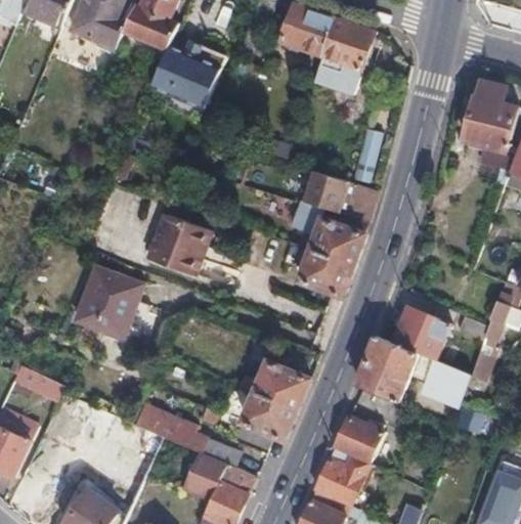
[(24,2),(25,0),(0,0),(0,13),(16,20),(20,10),(24,2)]
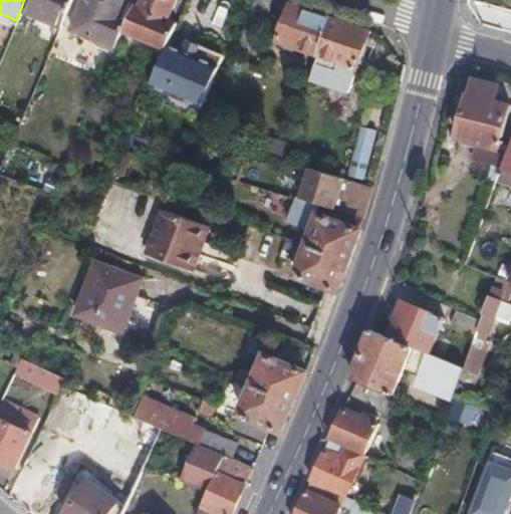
[(24,0),(23,2),(20,10),(60,27),(71,0),(24,0)]
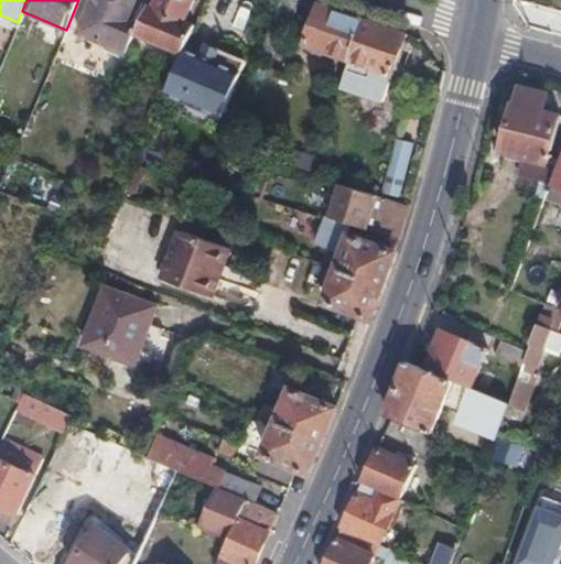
[(92,0),(77,33),(126,53),(135,34),(137,29),(125,25),(133,0),(92,0)]
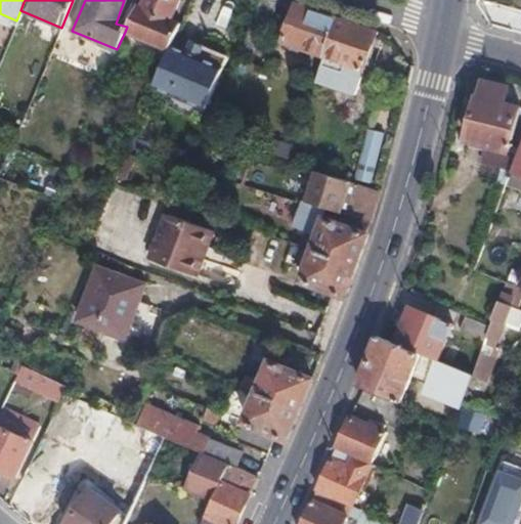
[(127,27),(125,32),(167,50),(169,47),(177,28),(168,24),(176,0),(142,0),(139,10),(134,8),(127,27)]
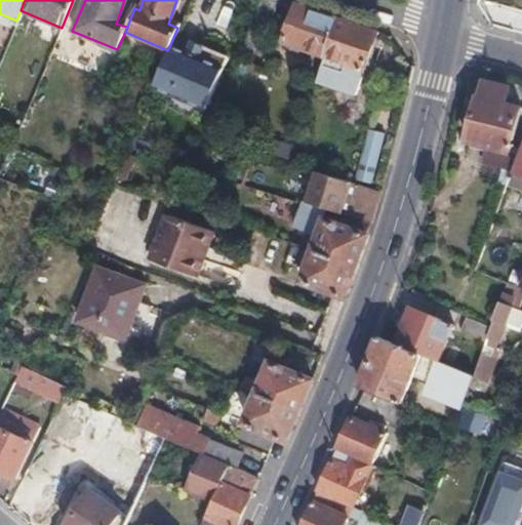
[(277,0),(259,0),(247,37),(261,41),(267,28),(268,28),(277,0)]
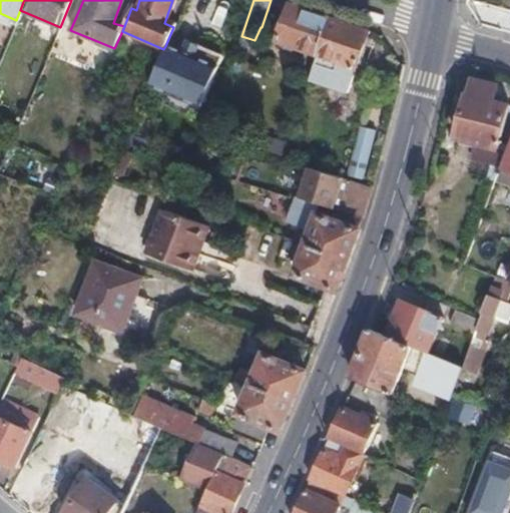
[(278,40),(317,54),(329,18),(289,5),(278,40)]
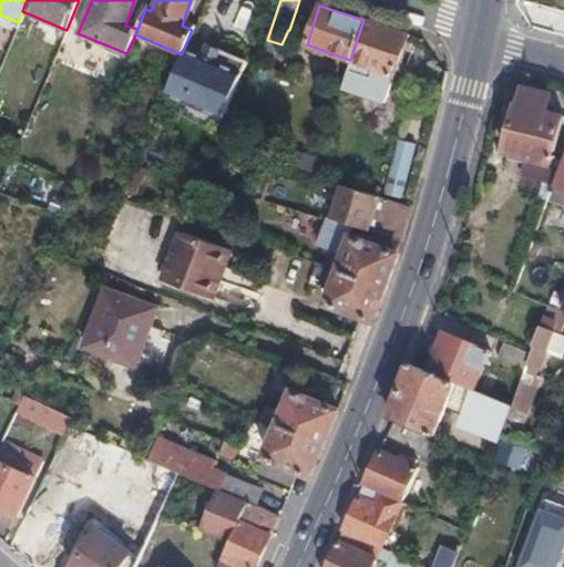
[(363,20),(350,60),(340,89),(385,105),(408,37),(363,20)]
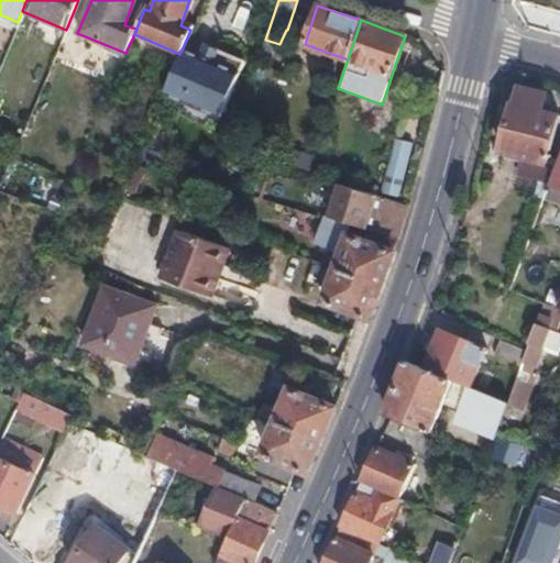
[(182,51),(179,54),(163,92),(219,117),(238,74),(242,63),(213,51),(208,62),(182,51)]
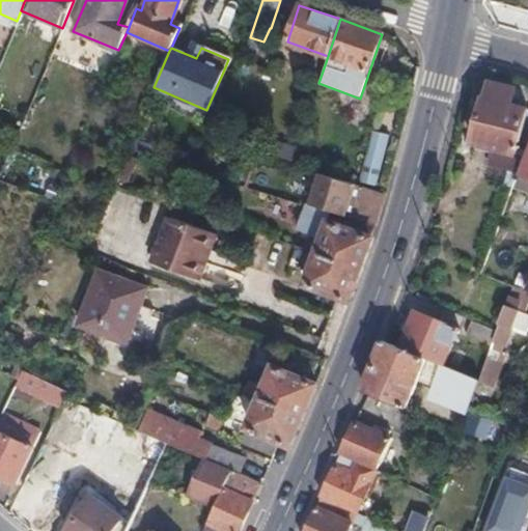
[(515,173),(521,156),(512,152),(523,108),(508,104),(511,89),(490,83),(485,100),(483,100),(472,142),(491,148),(487,164),(489,165),(515,173)]
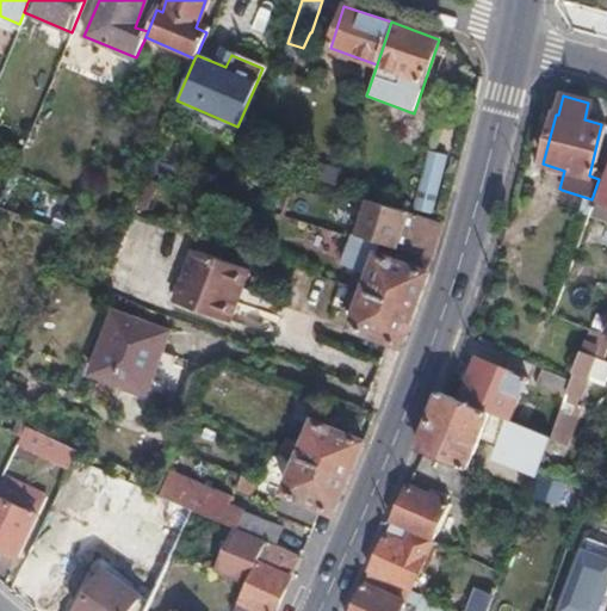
[(428,152),(413,209),(429,214),(445,156),(428,152)]
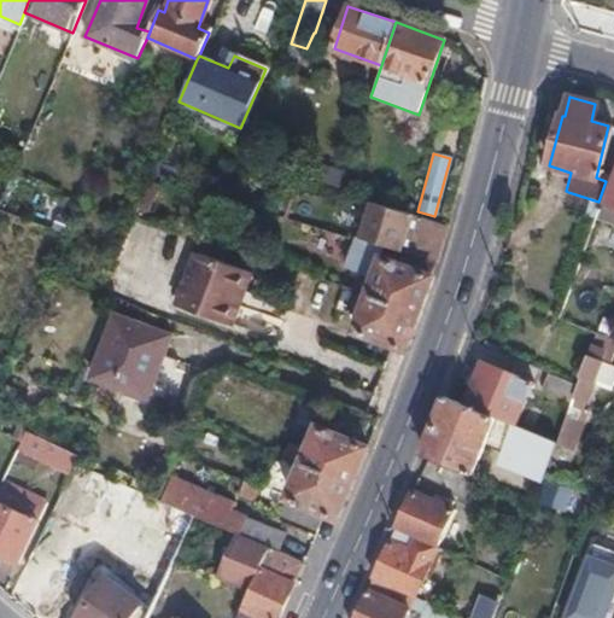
[(613,173),(602,207),(613,211),(613,173)]
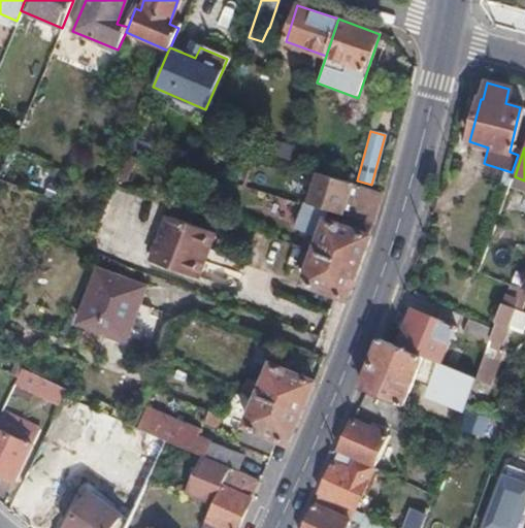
[(505,191),(512,172),(486,164),(481,182),(505,191)]
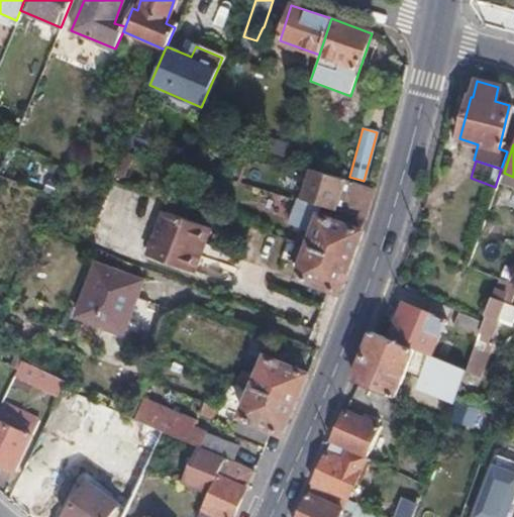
[(305,201),(363,220),(374,189),(313,169),(311,169),(301,198),(301,200),(305,201)]
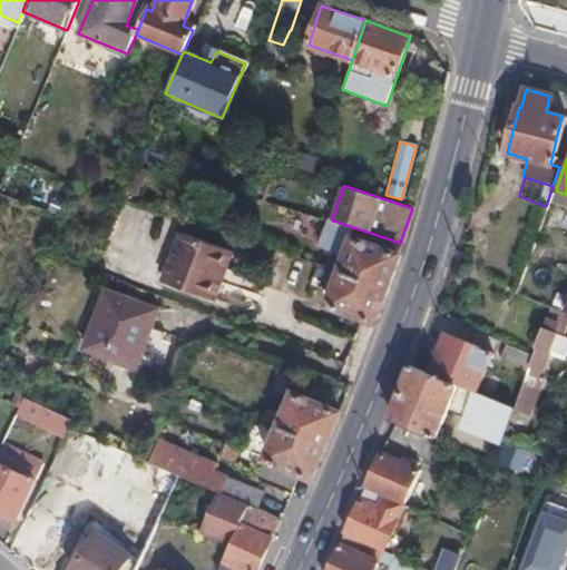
[(566,195),(556,190),(553,202),(566,207),(566,195)]
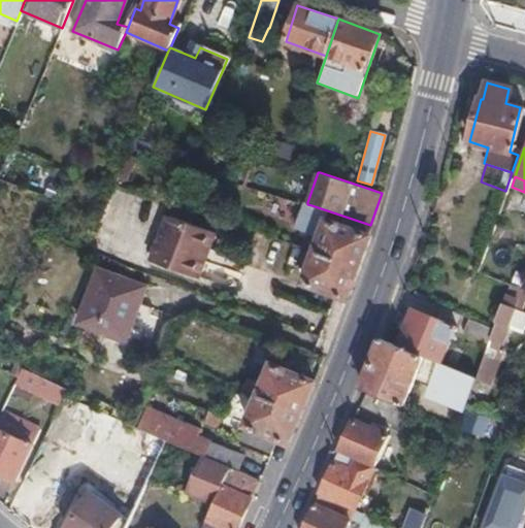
[(298,201),(268,193),(262,211),(292,221),(298,201)]
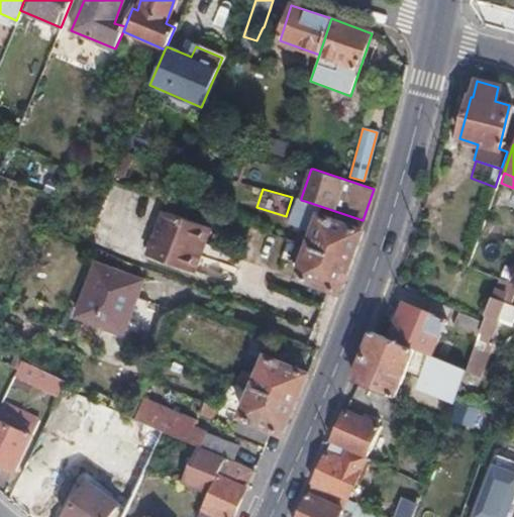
[(189,273),(196,255),(191,252),(201,228),(163,213),(146,254),(189,273)]
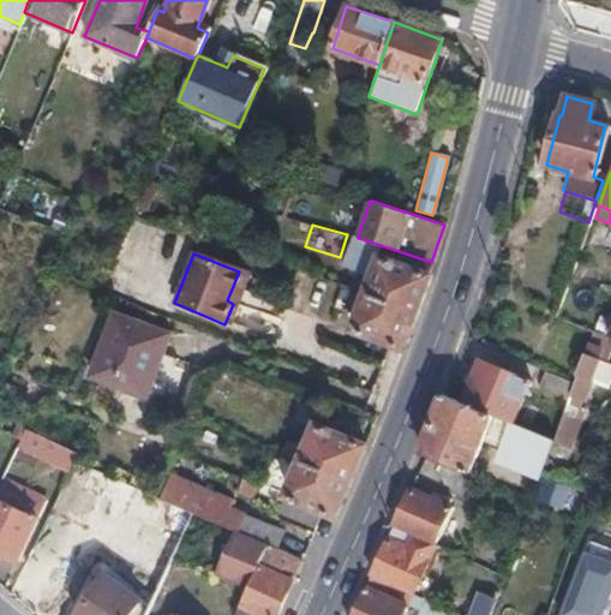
[(378,258),(366,294),(413,311),(426,276),(378,258)]
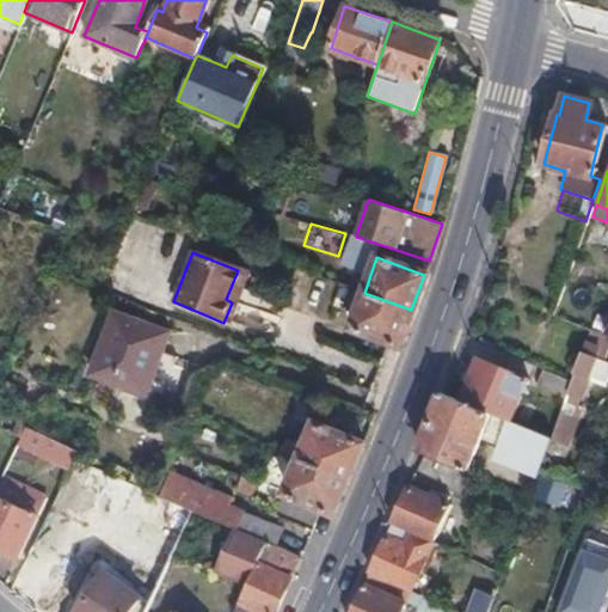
[(226,299),(232,303),(244,273),(238,270),(226,299)]
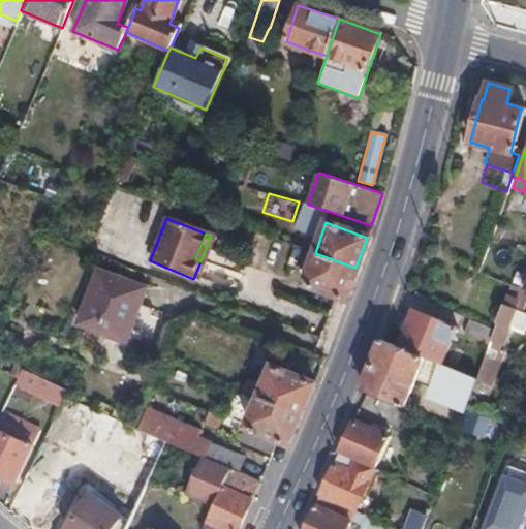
[(336,296),(344,299),(356,268),(315,253),(305,282),(336,296)]
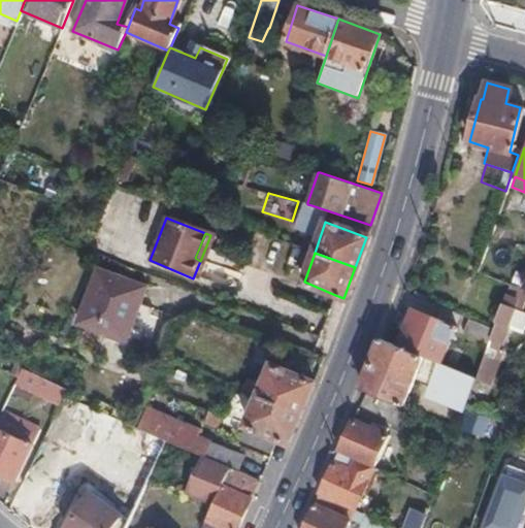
[(99,269),(78,323),(125,339),(144,287),(99,269)]
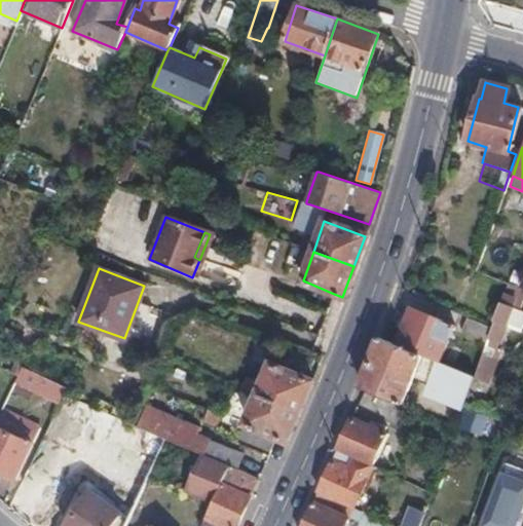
[(489,328),(484,342),(476,368),(485,372),(494,348),(491,347),(493,341),(498,343),(505,327),(511,307),(510,306),(513,298),(501,294),(489,328)]
